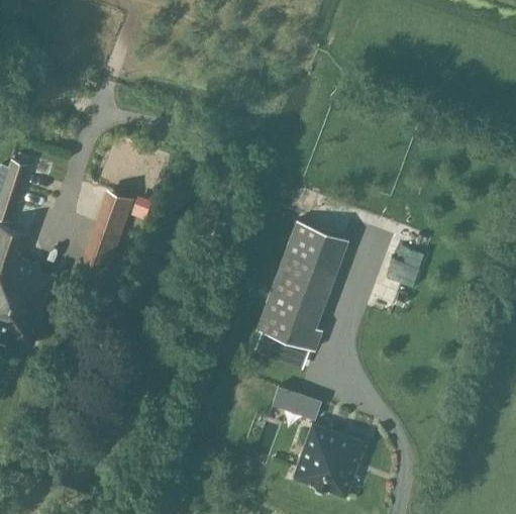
[(0,223),(8,226),(27,166),(9,160),(0,189),(0,223)]
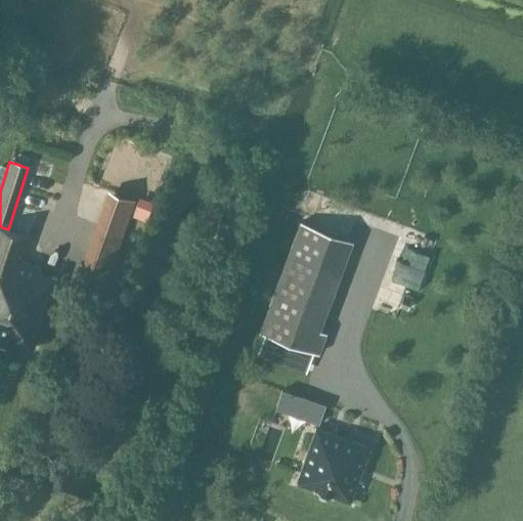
[(79,278),(104,288),(134,203),(109,193),(79,278)]
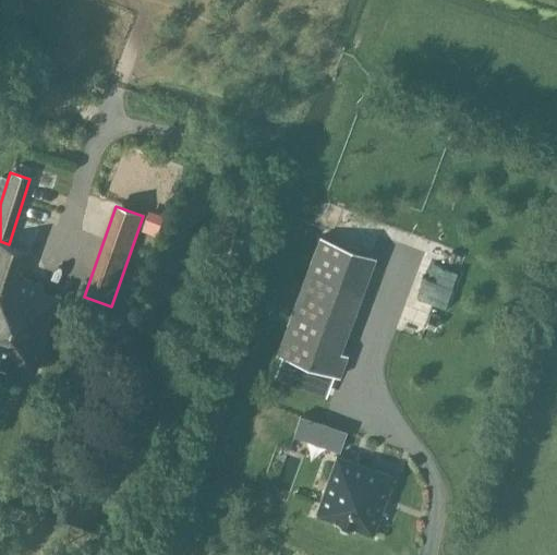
[(277,356),(339,378),(347,358),(335,353),(370,257),(319,240),(277,356)]
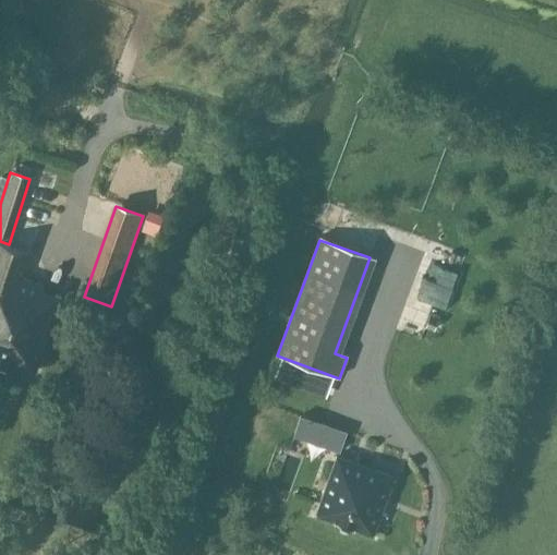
[(0,363),(34,375),(50,330),(70,337),(81,305),(61,298),(60,300),(59,300),(58,297),(44,292),(45,289),(22,281),(29,256),(0,244),(0,363)]
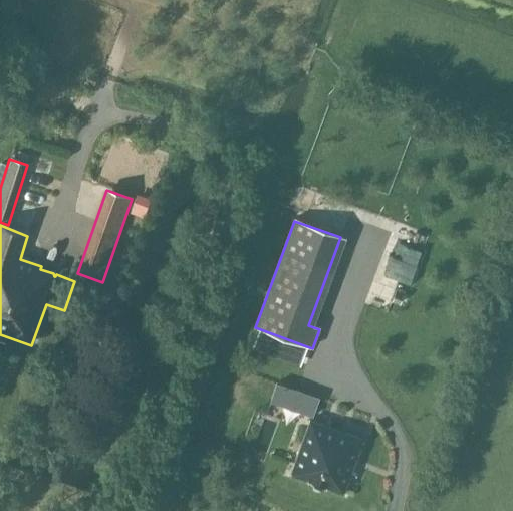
[(392,235),(378,296),(394,299),(399,272),(406,273),(413,240),(392,235)]
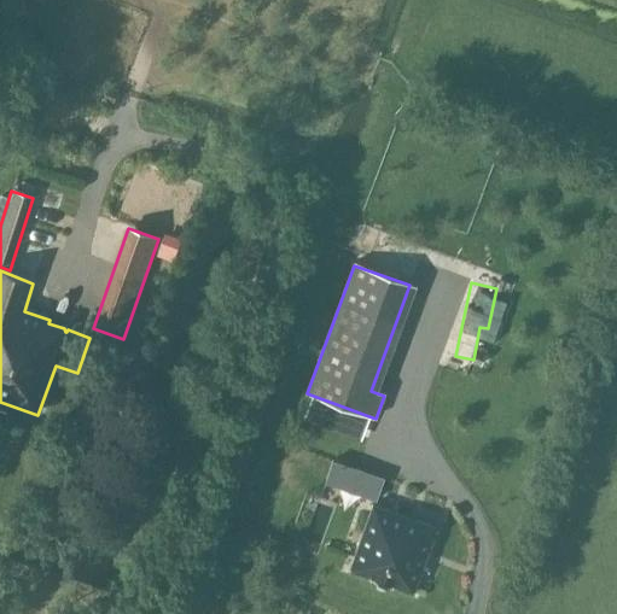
[(376,484),(382,460),(343,449),(337,474),(376,484)]
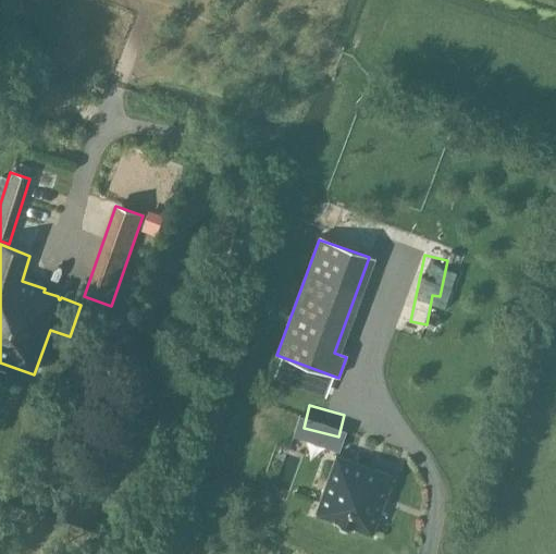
[(314,516),(343,526),(363,468),(335,458),(314,516)]
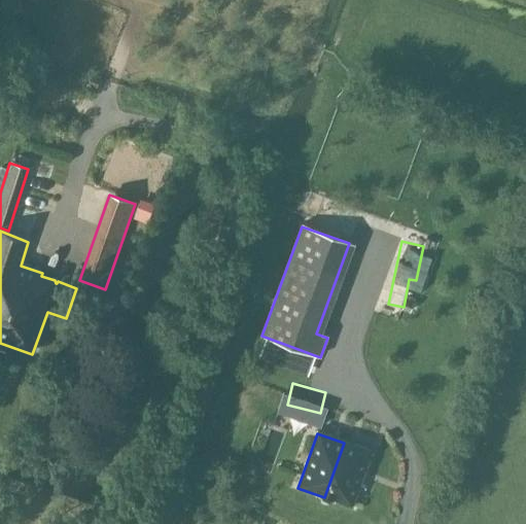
[(324,497),(351,508),(371,453),(344,443),(324,497)]
